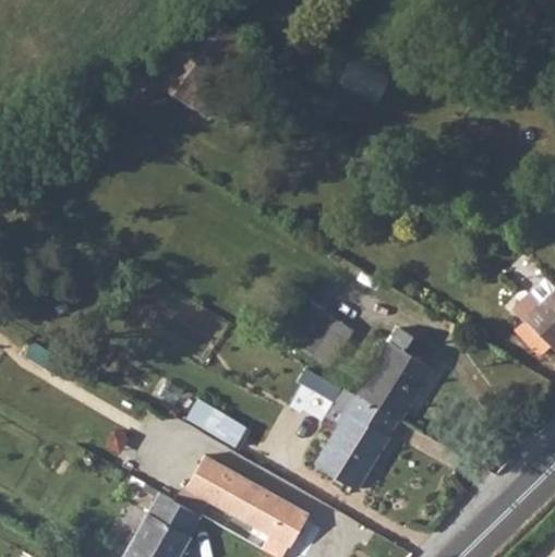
[(231,25),(171,86),(205,119),(265,58),(231,25)]
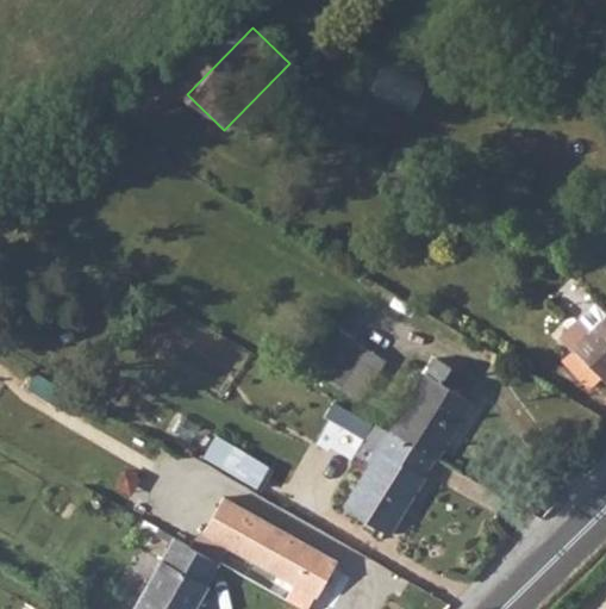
[(580,322),(560,342),(569,353),(574,356),(579,353),(604,378),(605,380),(605,322),(594,335),(580,322)]
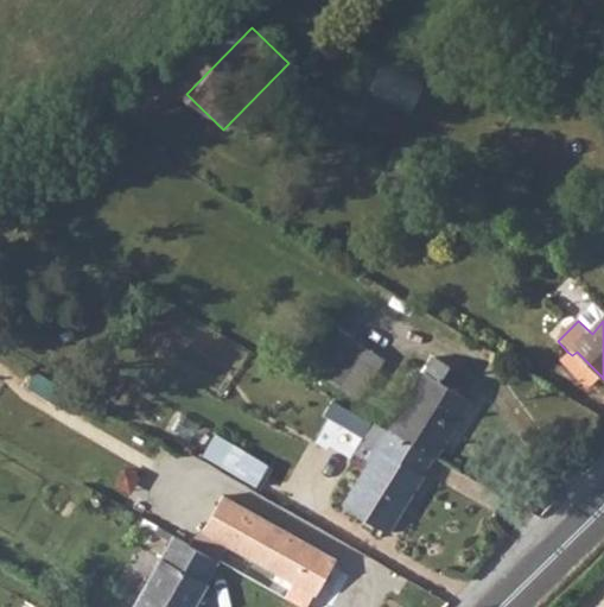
[(433,358),(388,432),(434,460),(470,399),(443,384),(451,368),(433,358)]
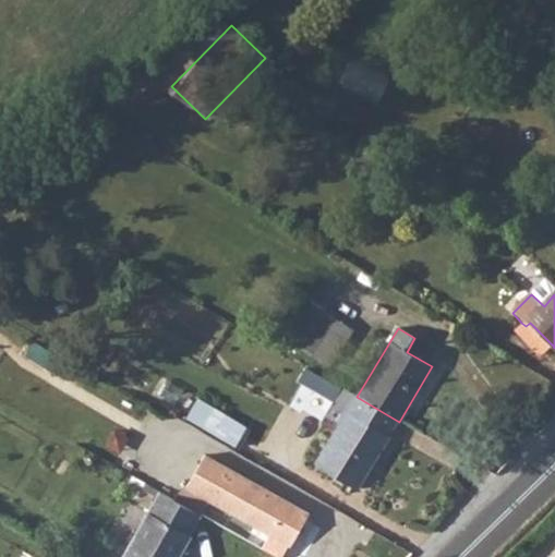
[(311,371),(303,385),(329,399),(337,385),(311,371)]
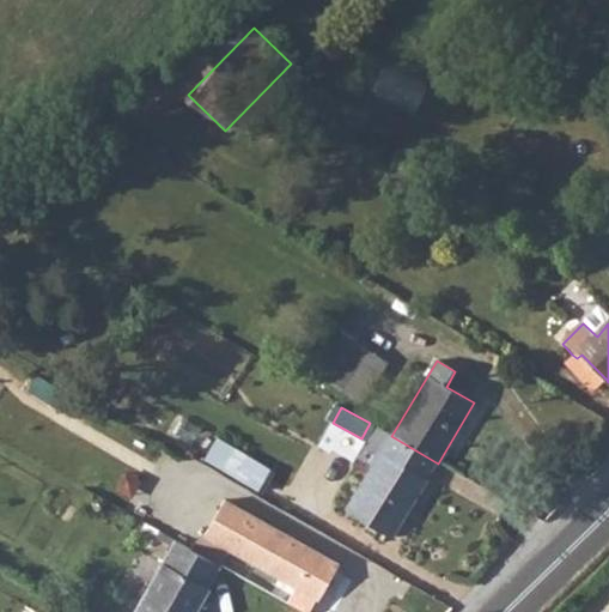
[(438,464),(391,436),(373,426),(355,455),(372,466),(345,511),(394,540),(438,464)]
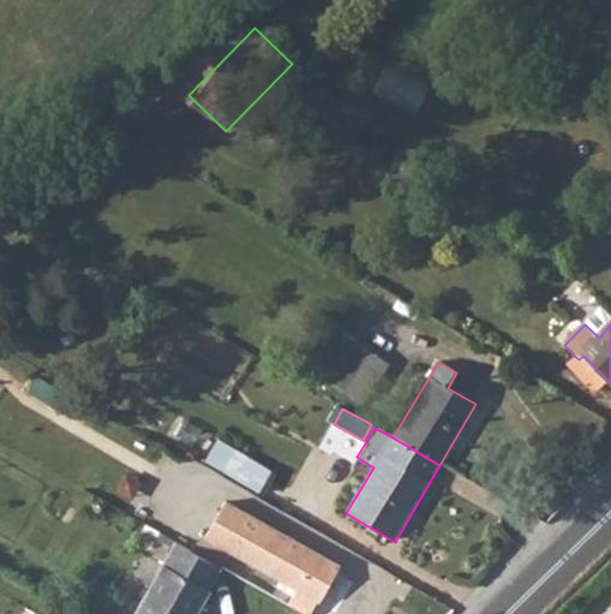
[(204,463),(262,490),(273,468),(215,440),(204,463)]
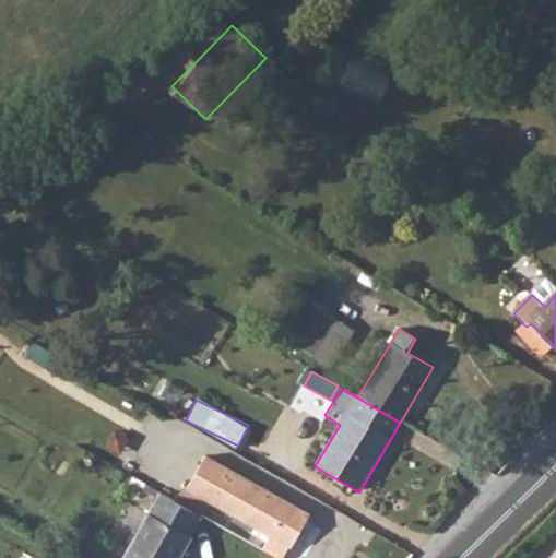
[(121,466),(158,487),(168,469),(131,449),(121,466)]
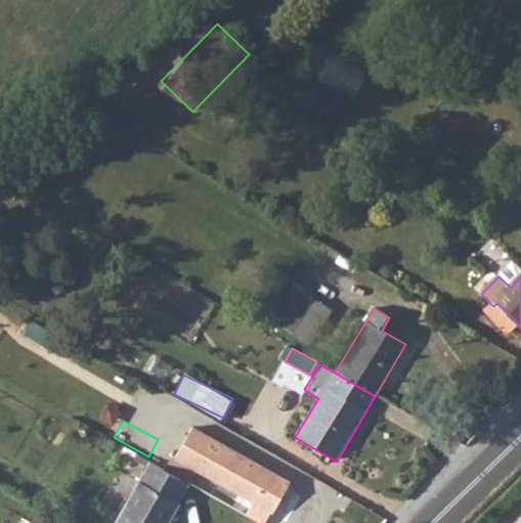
[(159,442),(150,459),(165,466),(173,449),(159,442)]
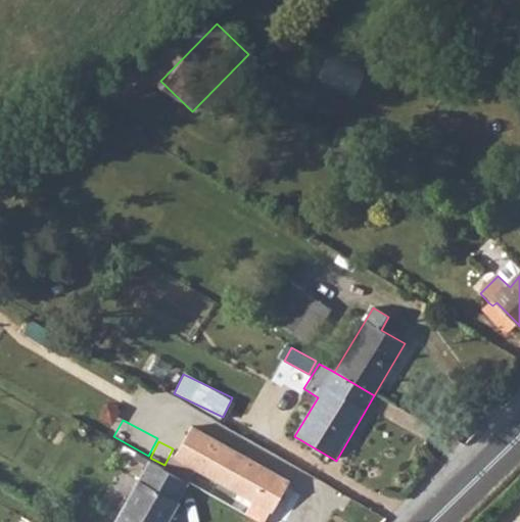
[(150,463),(117,521),(168,521),(188,484),(150,463)]
